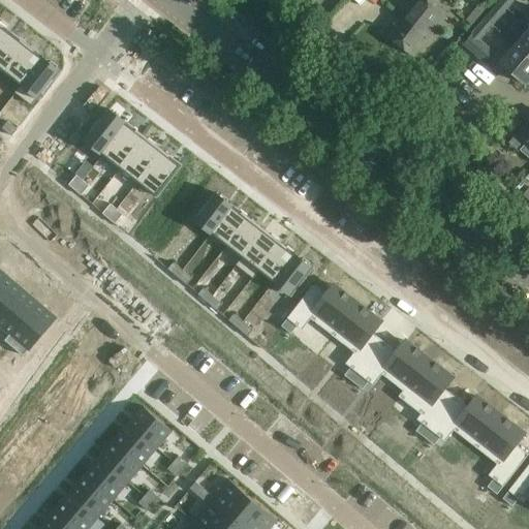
[(430,0),(412,0),(386,34),(415,57),(448,14),(430,0)]
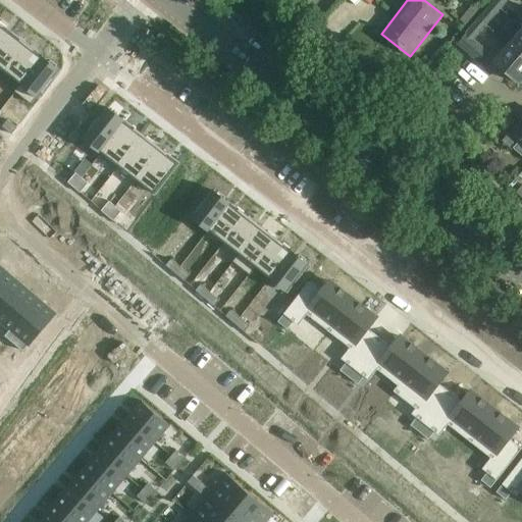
[(486,24),(501,8),(491,0),(477,17),(486,24)]
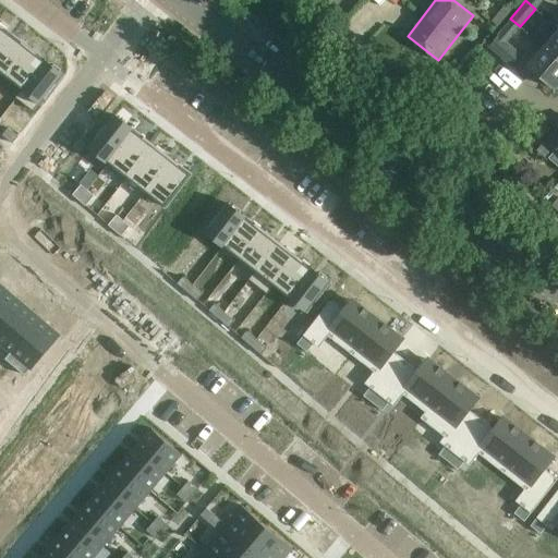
[(506,43),(520,26),(510,19),(488,46),(513,65),(522,56),(506,43)]
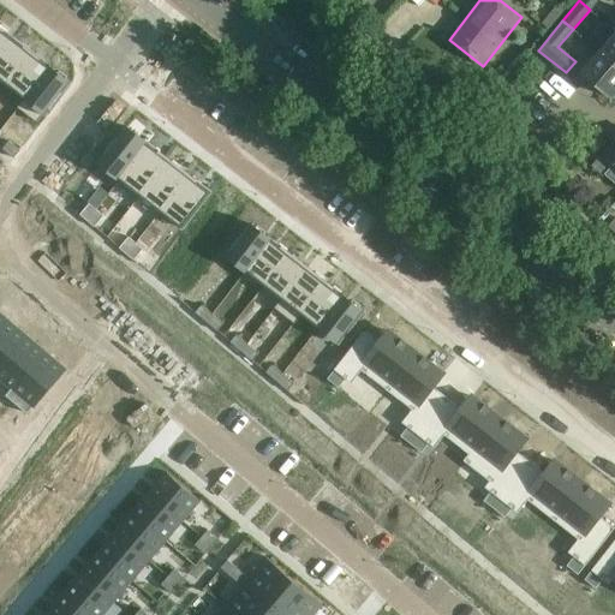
[(0,28),(0,55),(15,39),(0,28)]
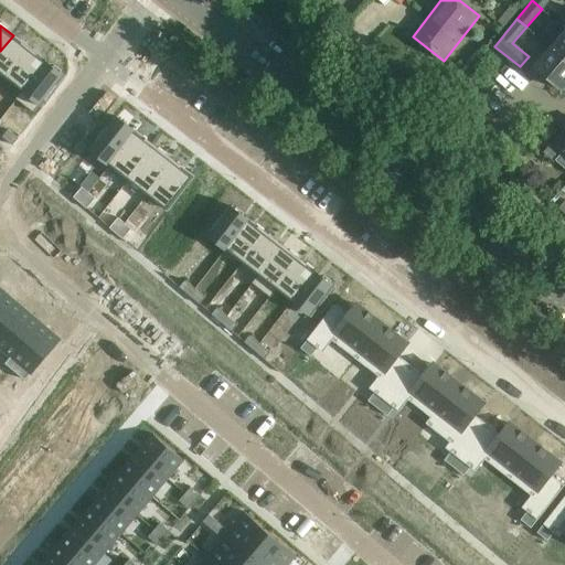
[(564,30),(551,48),(564,60),(564,30)]
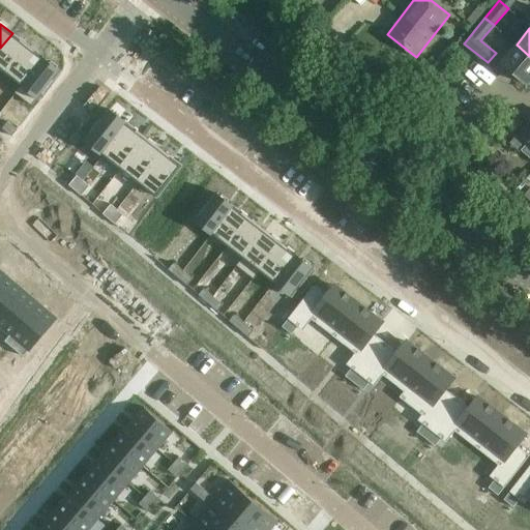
[(12,33),(0,48),(0,67),(6,72),(28,46),(12,33)]
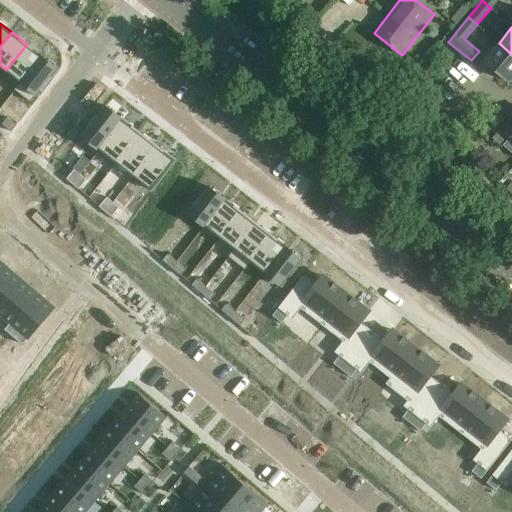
[(511,79),(511,54),(499,43),(484,60),(510,82),(511,79)]
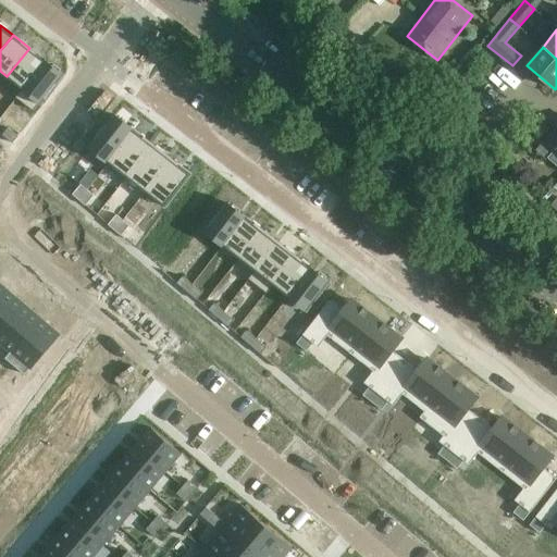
[(29,48),(7,76),(23,89),(46,61),(29,48)]
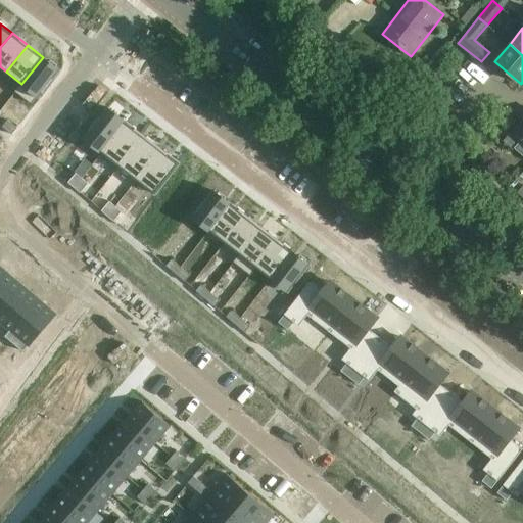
[(21,84),(15,91),(32,104),(38,96),(38,97),(59,69),(43,57),(21,84)]
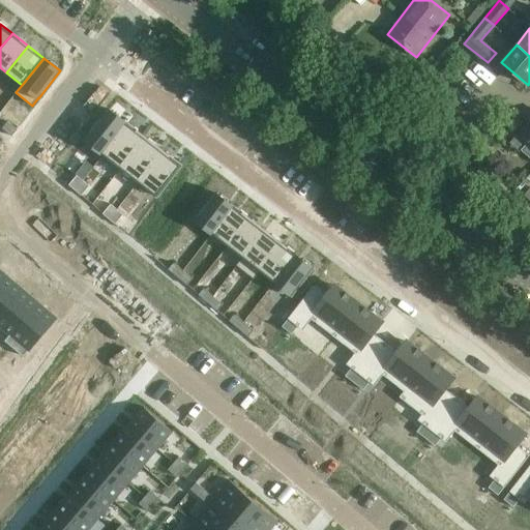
[(110,110),(85,141),(104,154),(127,123),(110,110)]
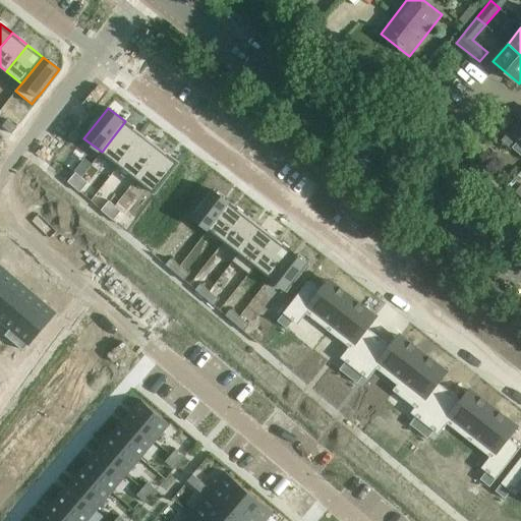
[(512,150),(520,138),(520,119),(502,140),(512,150)]
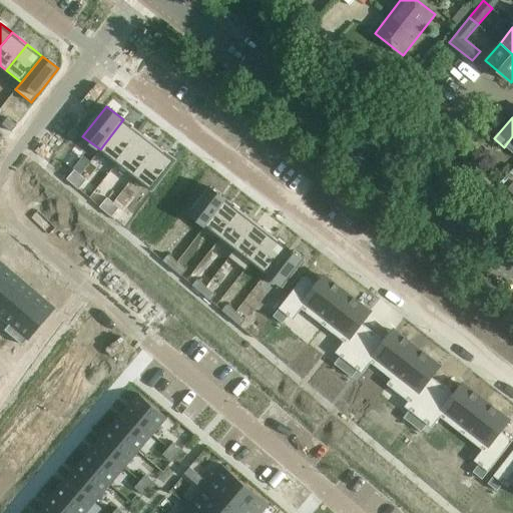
[(8,118),(2,124),(11,131),(16,125),(8,118)]
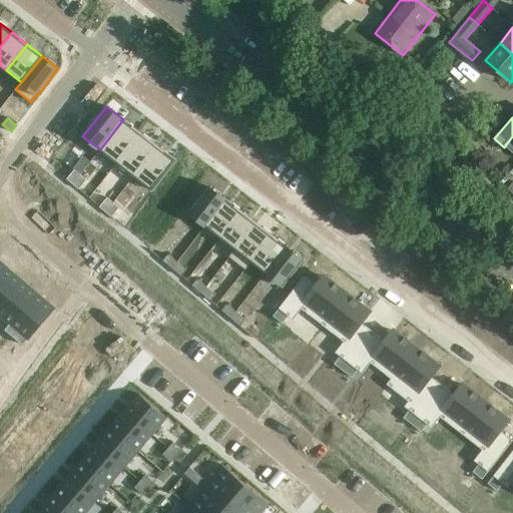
[(123,119),(100,149),(117,163),(140,132),(123,119)]
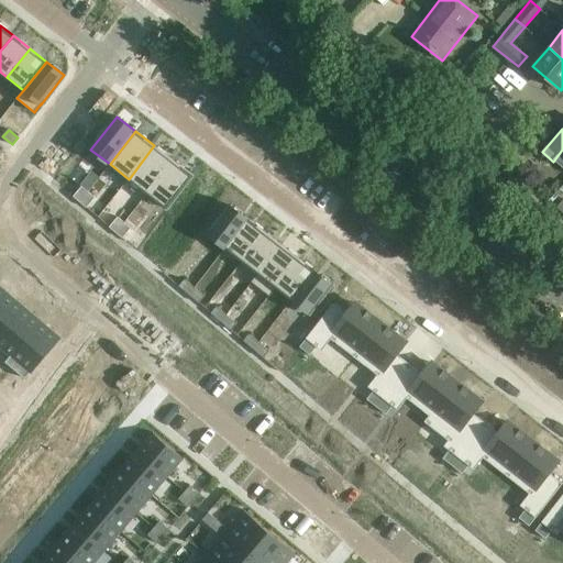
[(154,145),(129,179),(147,194),(173,161),(154,145)]
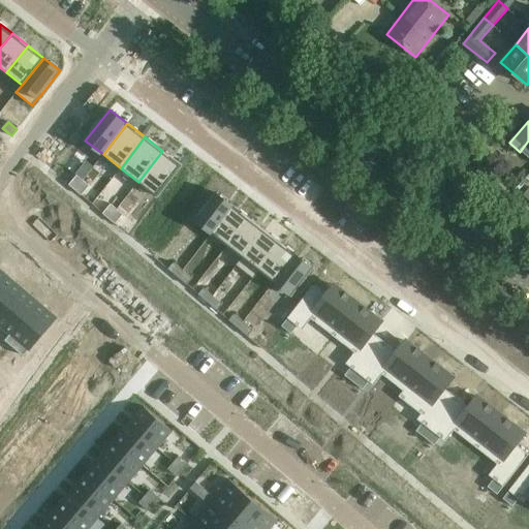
[(162,151),(138,182),(157,196),(181,165),(162,151)]
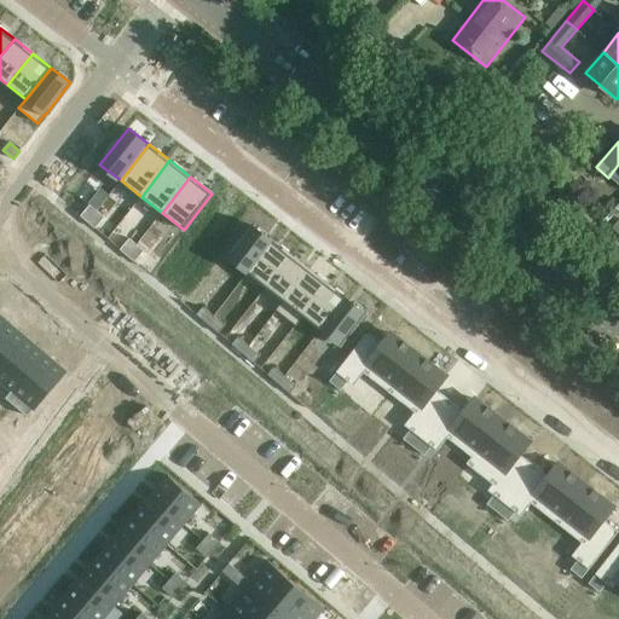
[(87,208),(81,215),(88,221),(94,214),(87,208)]
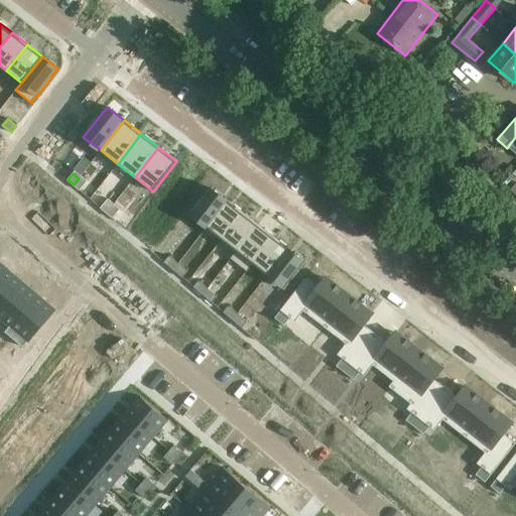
[(79,178),(74,184),(80,189),(85,184),(79,178)]
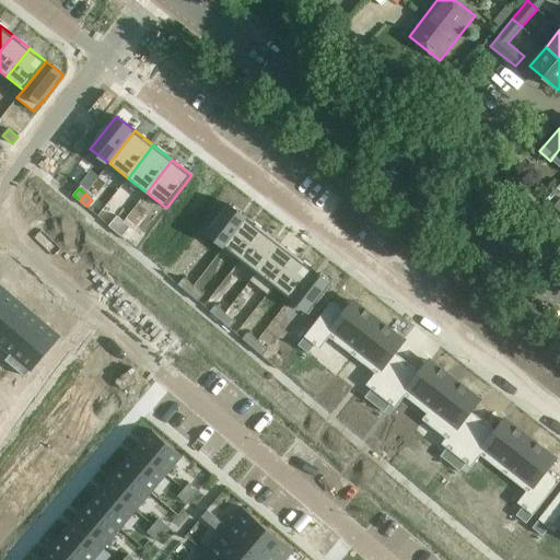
[(230,205),(207,233),(224,246),(247,218),(230,205)]
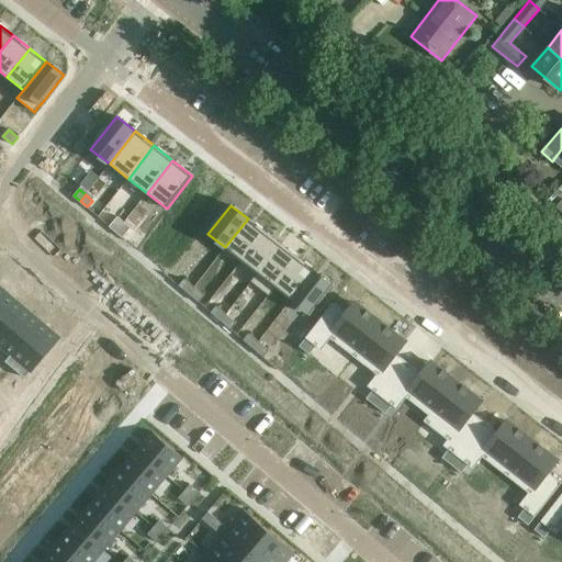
[(248,218),(225,247),(242,260),(265,232),(248,218)]
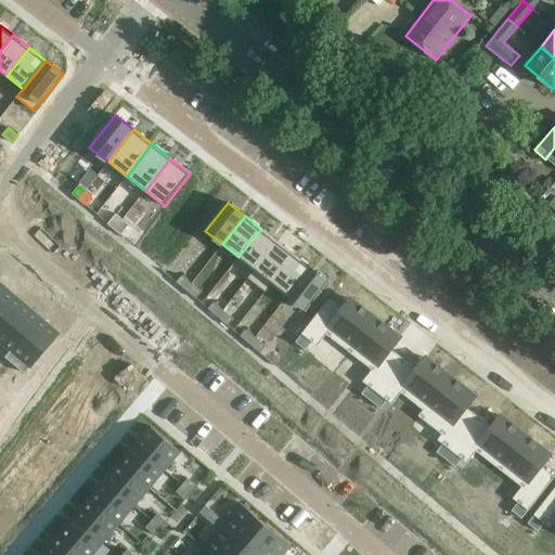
[(114,217),(108,223),(115,229),(120,222),(114,217)]
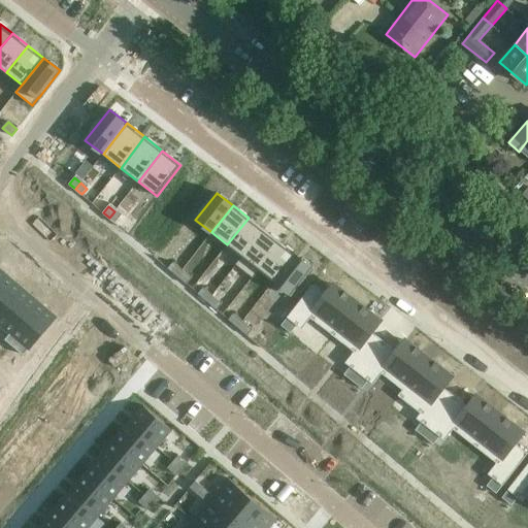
[(114,211),(109,218),(116,223),(121,217),(114,211)]
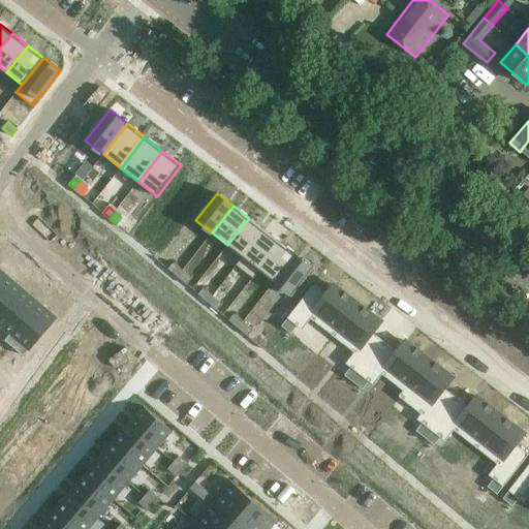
[(249,218),(227,245),(243,257),(265,230),(249,218)]
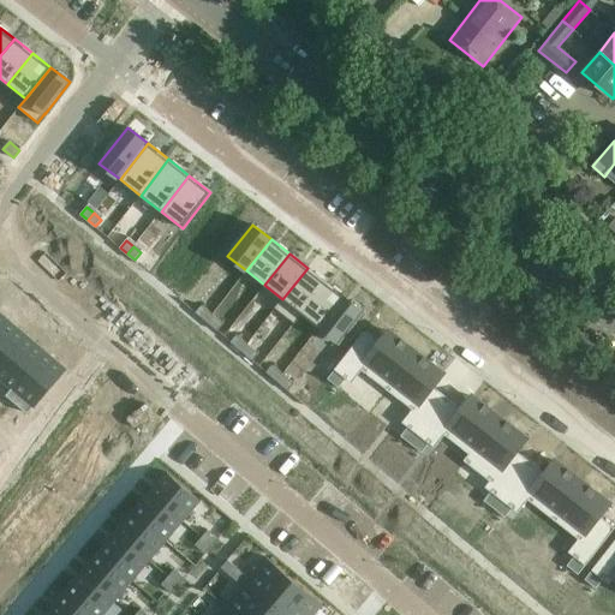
[(282,299),(275,308),(296,323),(302,315),(300,314),(326,281),(308,268),(282,299)]
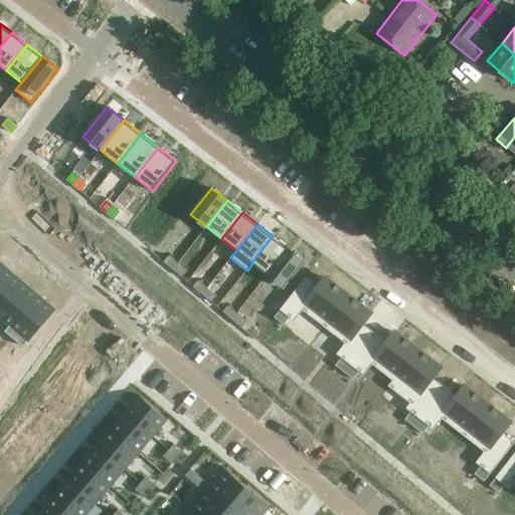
[(273,235),(251,263),(252,264),(268,275),(288,247),(273,235)]
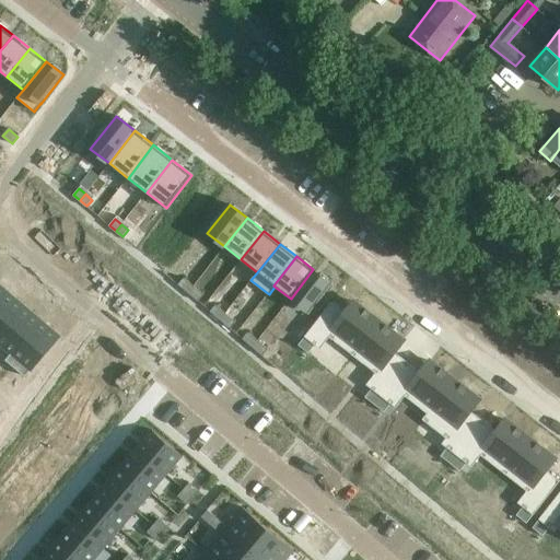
[(313,269),(291,299),(308,312),(330,283),(313,269)]
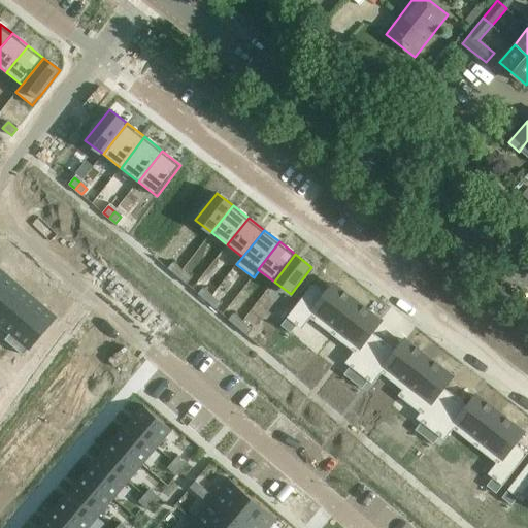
[(173,262),(168,268),(177,275),(183,270),(173,262)]
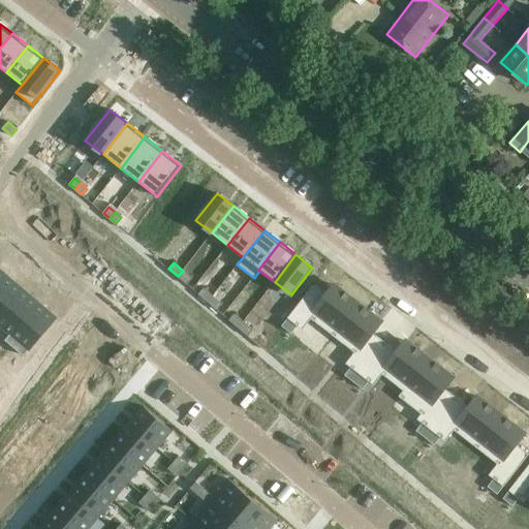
[(183,271),(178,276),(187,284),(192,278),(183,271)]
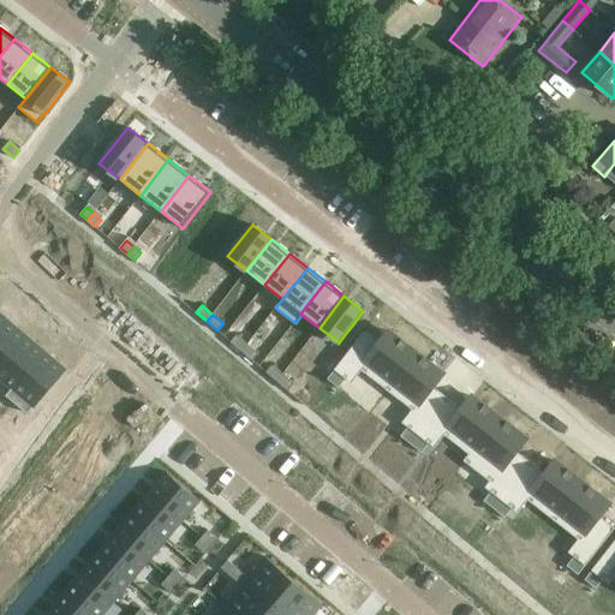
[(7,321),(0,328),(0,368),(27,338),(7,321)]
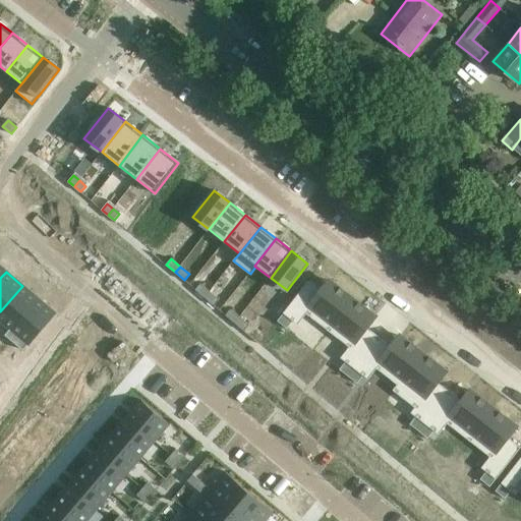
[(283,313),(278,321),(287,328),(293,321),(298,325),(306,313),(328,331),(353,298),(330,280),(321,291),(308,281),(283,312),(283,313)]
